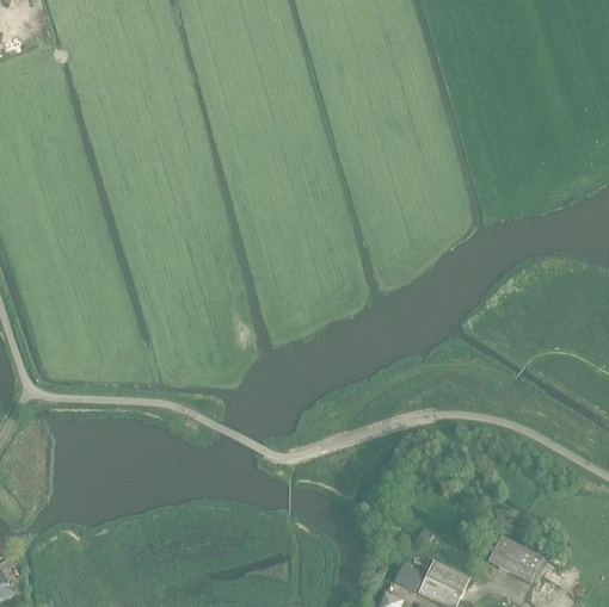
[(541,556),(500,534),(487,561),(529,582),(541,556)]
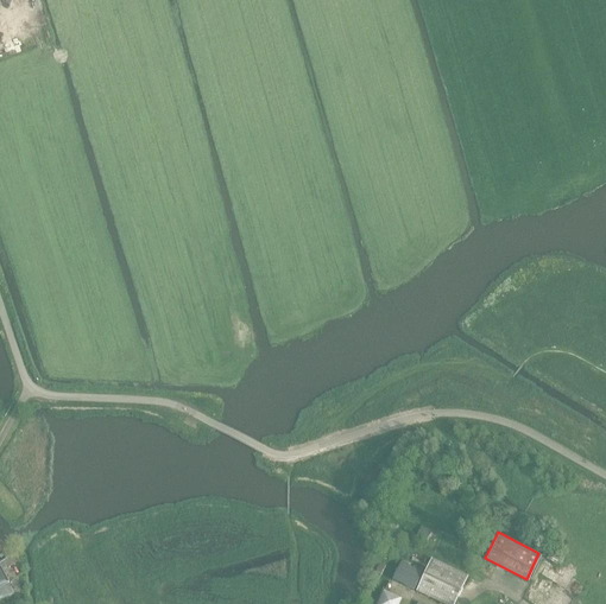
[(19,568),(11,554),(0,559),(0,596),(10,591),(4,580),(7,579),(5,576),(19,568)]
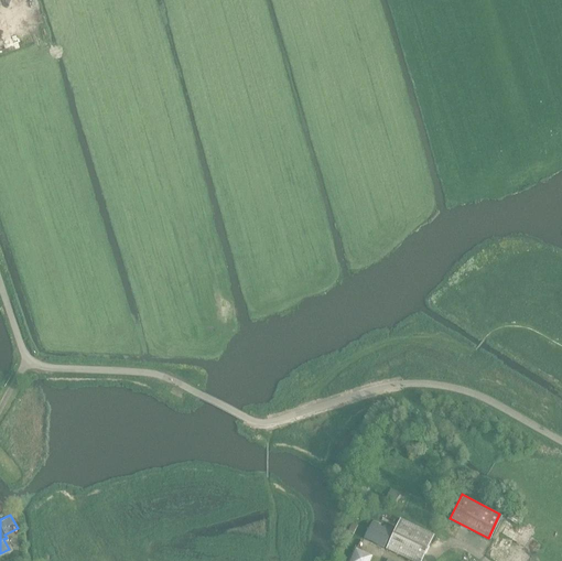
[(411,560),(419,560),(433,531),(400,516),(385,548),(411,560)]
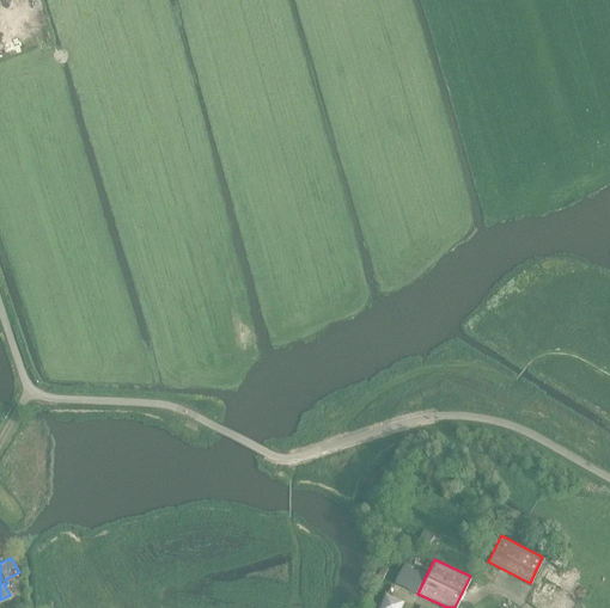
[(394,581),(415,591),(424,575),(402,564),(394,581)]
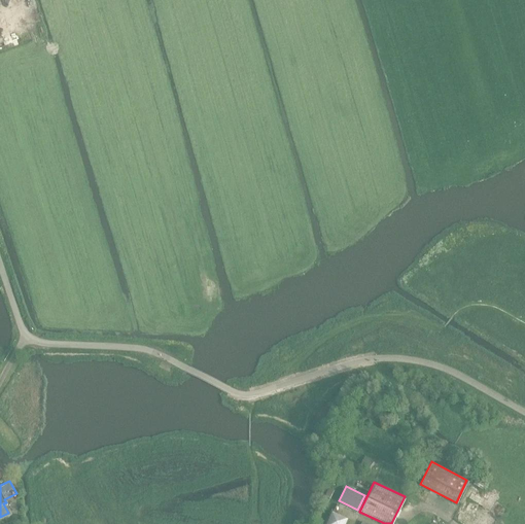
[(343,523),(345,519),(329,513),(324,523),(343,523)]
